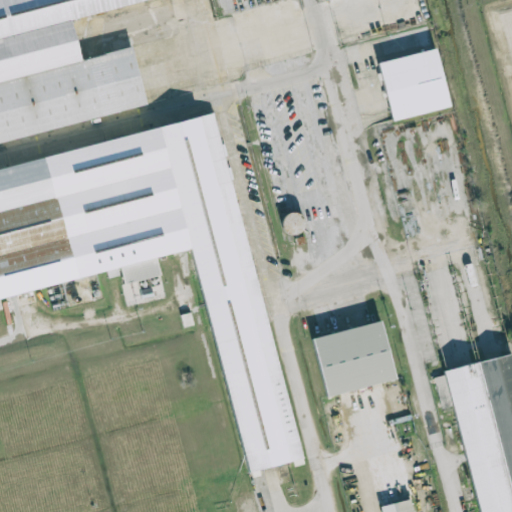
[(154,0),(75,21),(84,56),(134,44),(150,103),(0,141),(0,0),(154,0)]
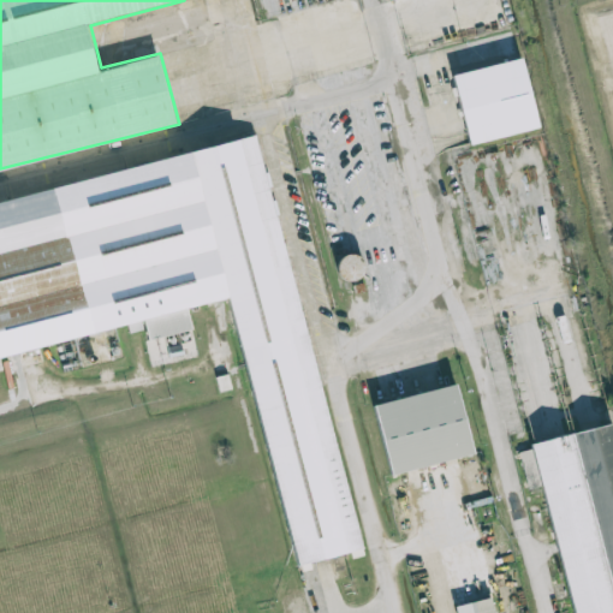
[(470,142),(540,126),(524,55),(454,72),(470,142)]
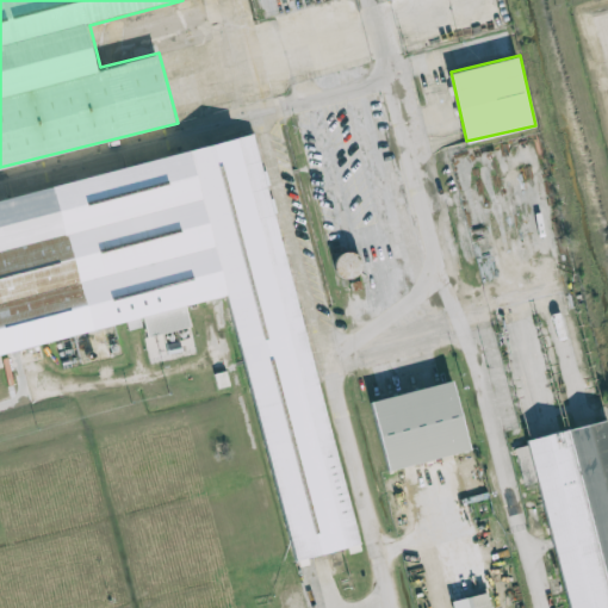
[(0,200),(256,135),(370,553),(297,575),(221,298),(190,305),(194,326),(149,336),(147,318),(0,354),(0,200)]
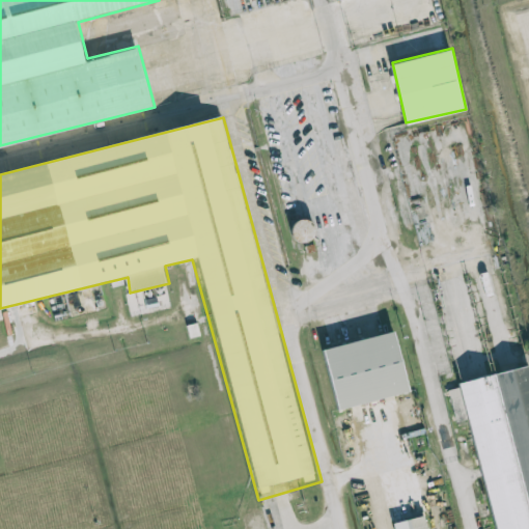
[(314,218),(294,218),(295,240),(315,239),(314,218)]
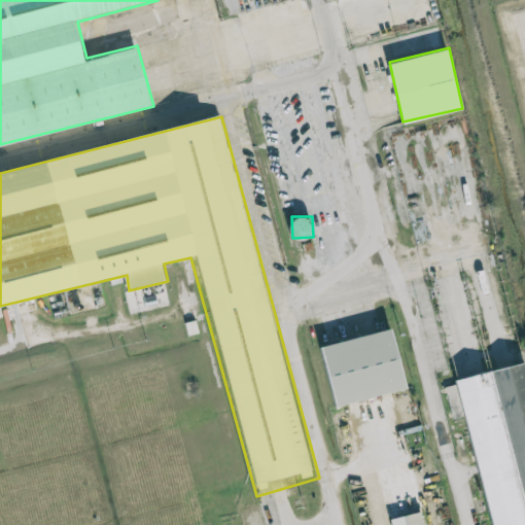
[(320,350),(394,330),(409,386),(335,406),(320,350)]
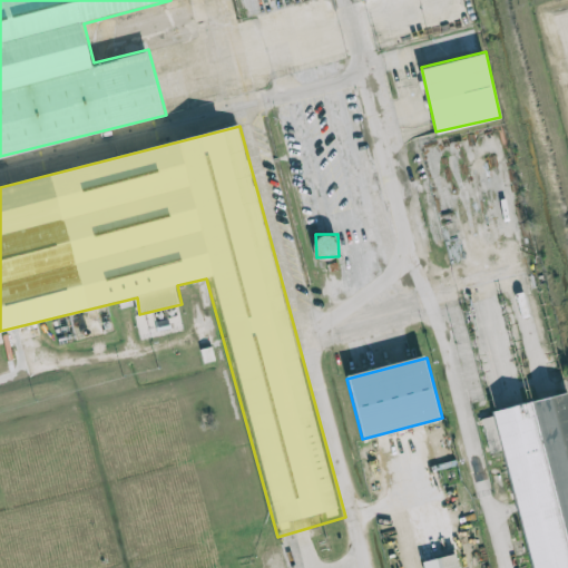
[(534,567),(491,412),(567,391),(567,567),(534,567)]
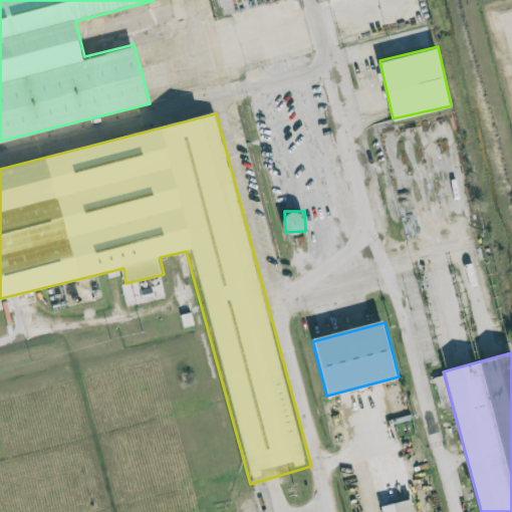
[(384,511),(415,511),(411,496),(381,505),(384,511)]
